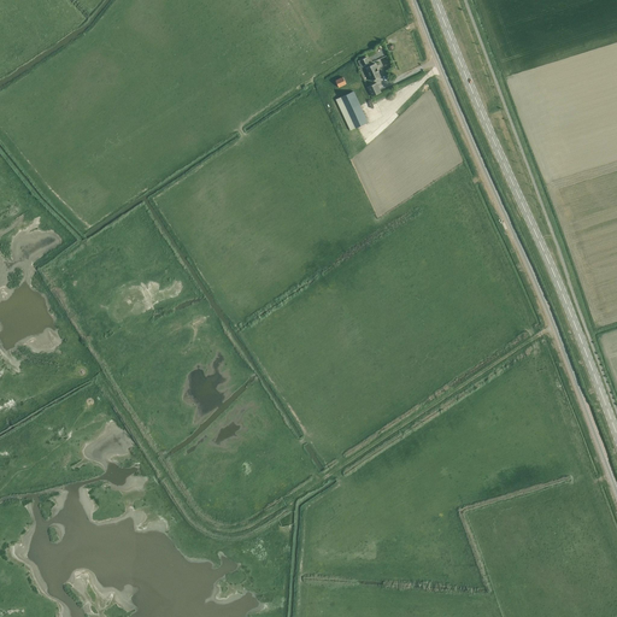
[(368,56),(370,60),(386,53),(382,47),(380,48),(378,47),(376,48),(377,51),(368,56)]
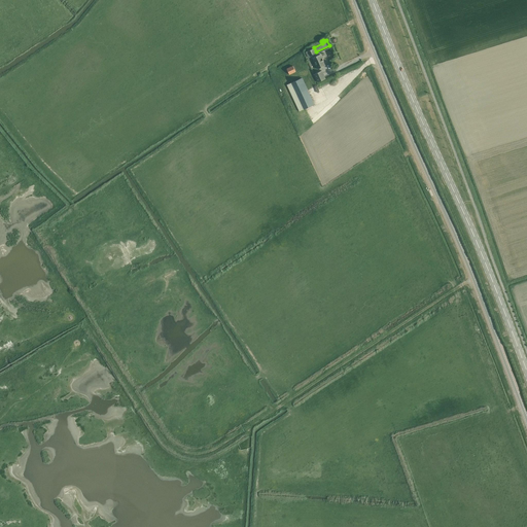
[(313,49),(306,53),(309,58),(312,56),(313,58),(318,69),(325,66),(323,61),(322,59),(320,55),(316,57),(315,55),(315,54),(313,49)]
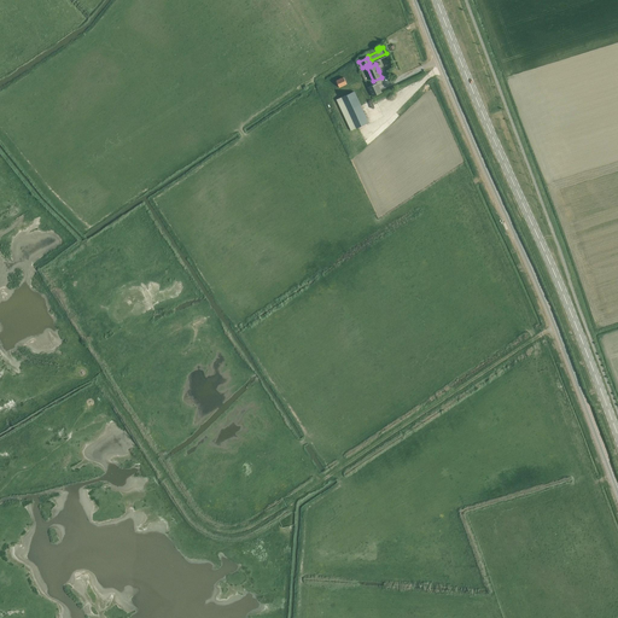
[(339,87),(347,85),(344,77),(337,81),(339,87)]
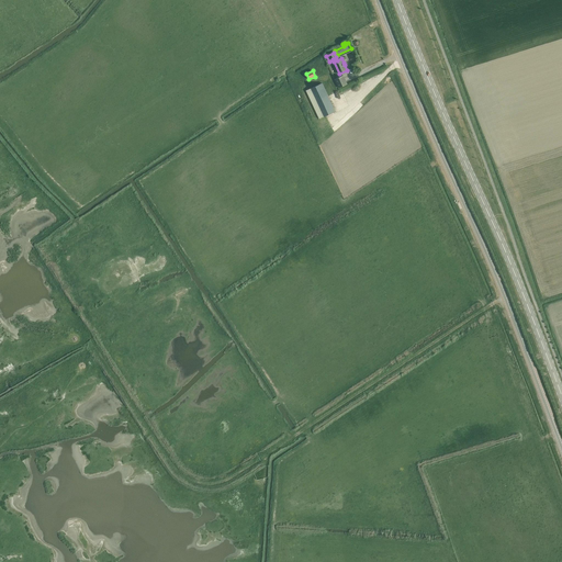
[(335,79),(339,88),(347,85),(344,76),(335,79)]
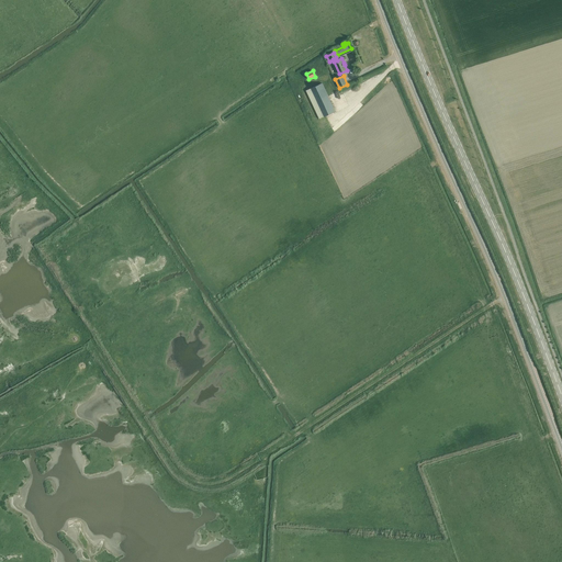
[(319,119),(335,111),(322,83),(306,91),(319,119)]
